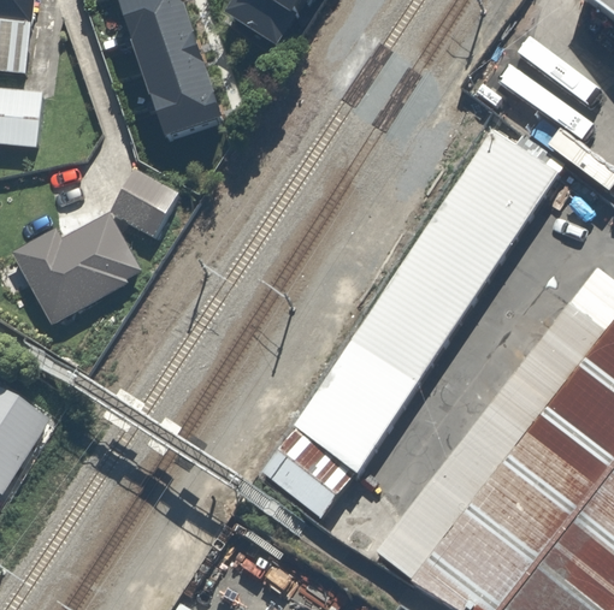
[(0,71),(25,72),(29,0),(0,0),(0,71)]
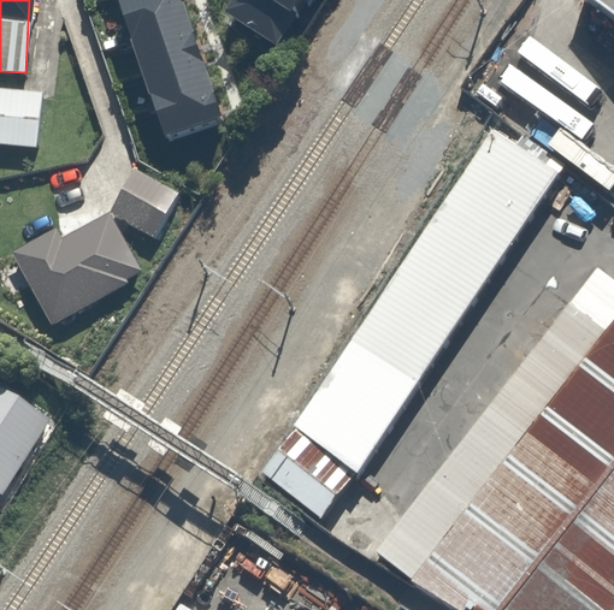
[(228,0),(210,33),(254,58),(288,0),(308,0),(228,0)]
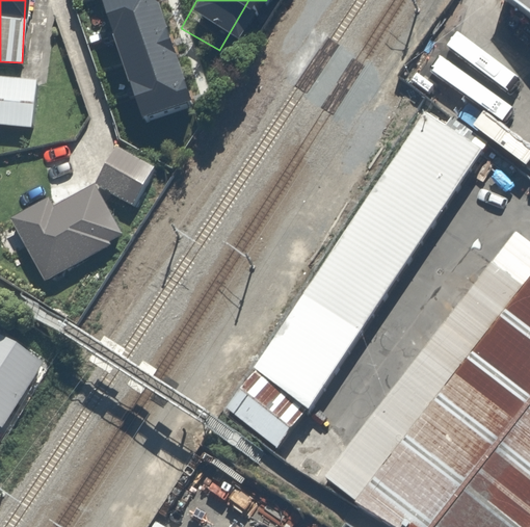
[(505,0),(529,19),(529,0),(505,0)]
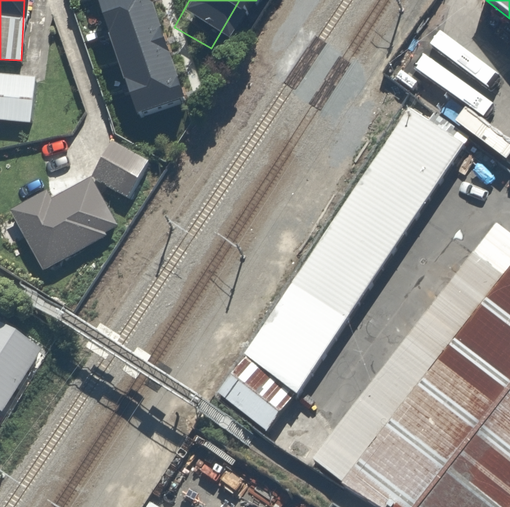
[(0,115),(30,117),(32,74),(0,72),(0,115)]
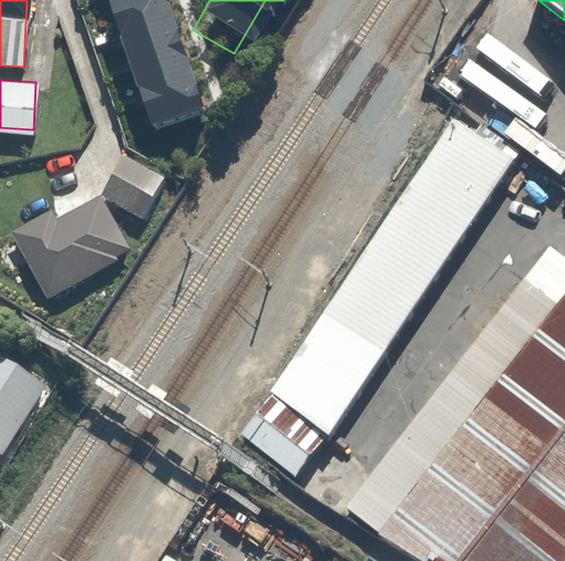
[(185,99),(149,146),(180,169),(215,122),(185,99)]
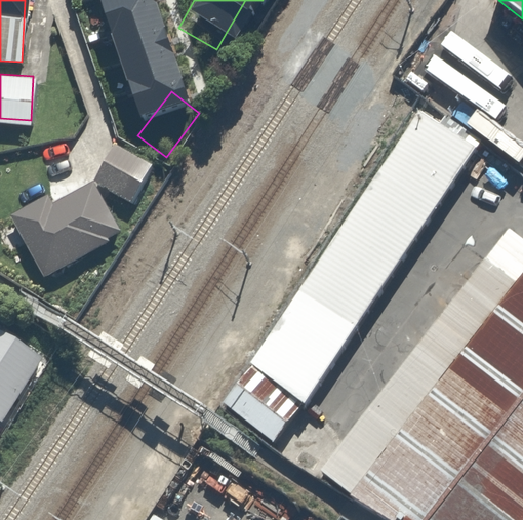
[(250,367),(311,406),(475,154),(414,115),(250,367)]
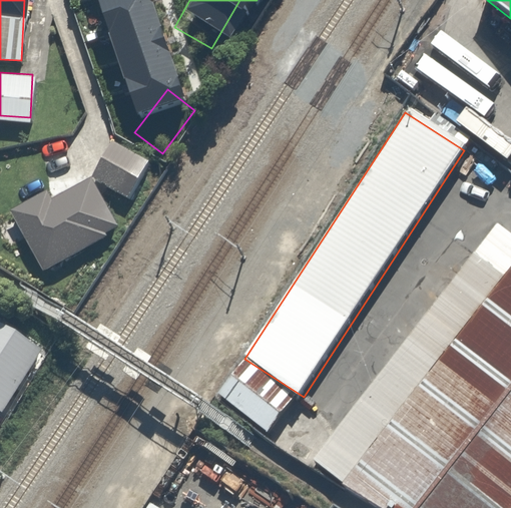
[(87,169),(7,205),(40,266),(118,222),(98,186),(105,183),(127,194),(147,160),(106,136),(87,169)]
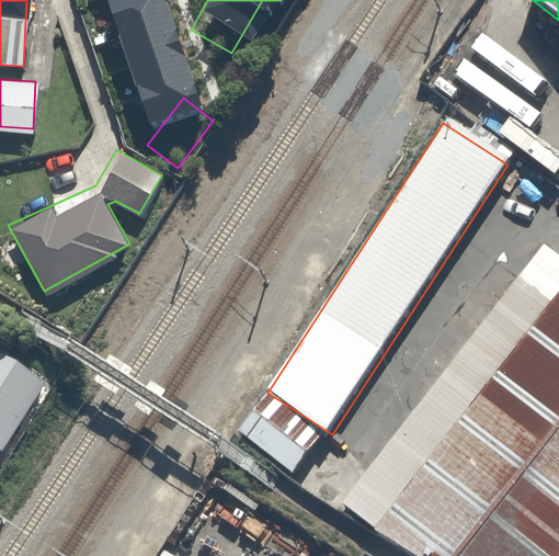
[(451,555),(558,418),(558,285),(374,523),(424,555),(451,555)]
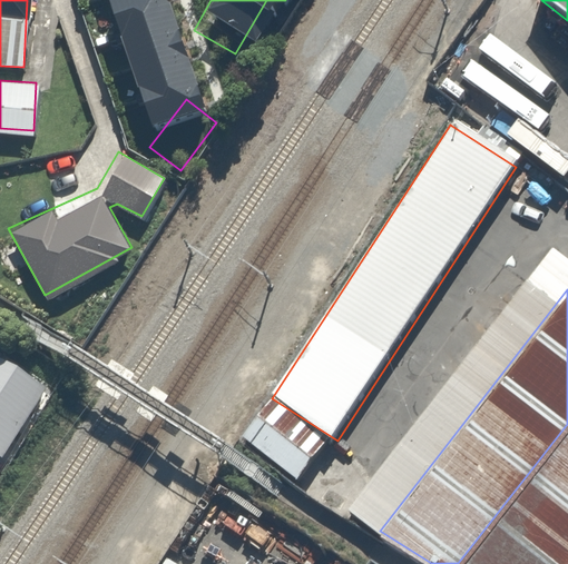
[(52,381),(0,345),(0,457),(1,458),(52,381)]
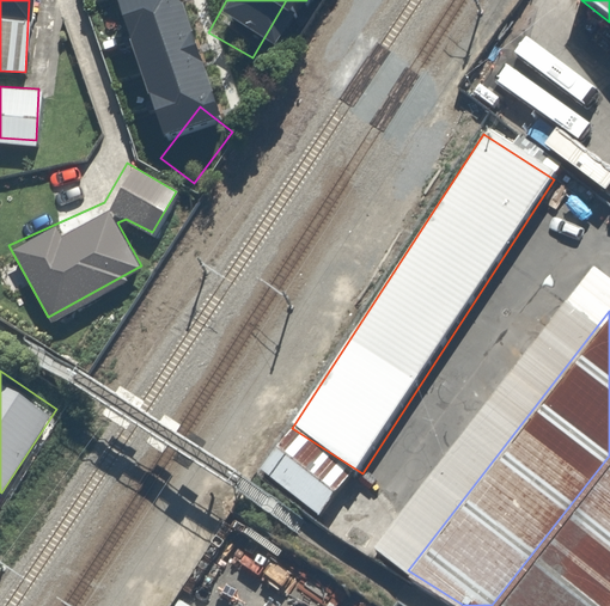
[(609,605),(609,455),(492,605),(609,605)]
